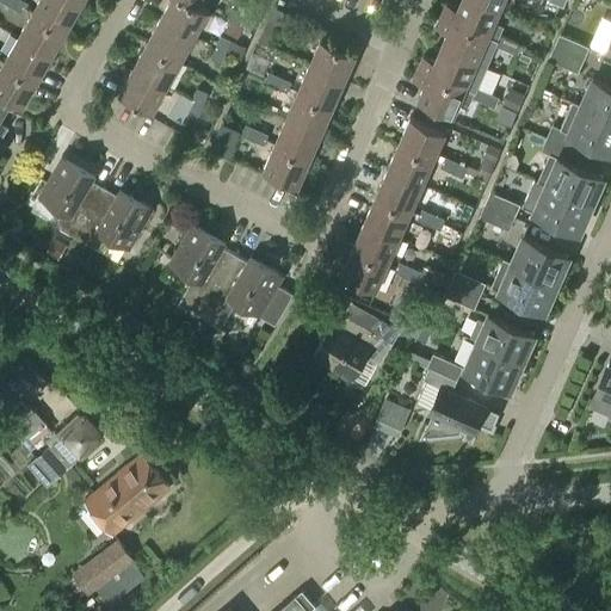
[(28,2),(24,0),(14,0),(11,6),(22,12),(28,2)]
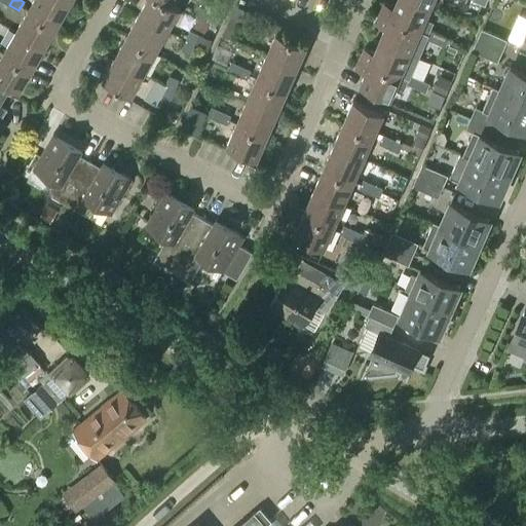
[(54,28),(67,6),(55,0),(32,0),(26,11),(54,28)]
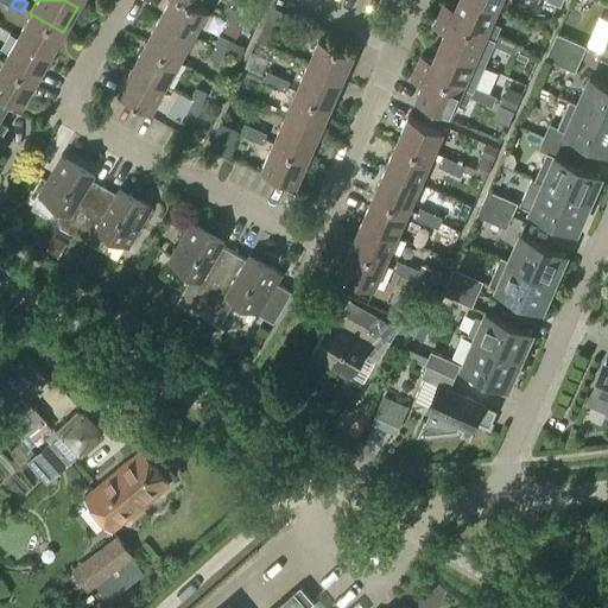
[(185,0),(169,0),(159,18),(192,36),(207,11),(196,5),(196,6),(185,0)]
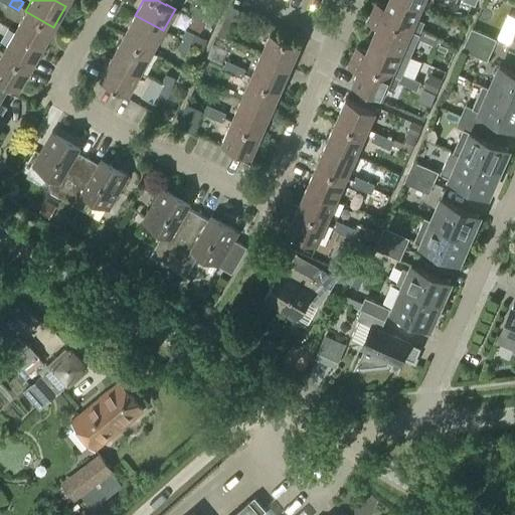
[(416,18),(421,7),(404,0),(387,0),(384,7),(375,3),(372,12),(420,33),(422,29),(421,28),(424,21),(416,18)]
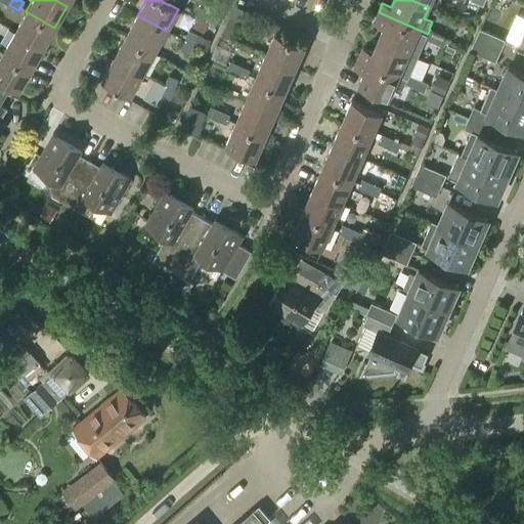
[(204,20),(209,10),(200,6),(195,16),(204,20)]
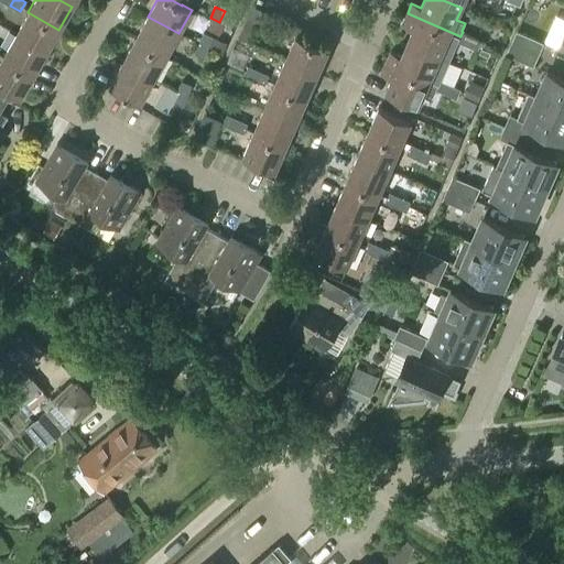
[(248,42),(257,21),(261,13),(250,9),(238,38),(248,42)]
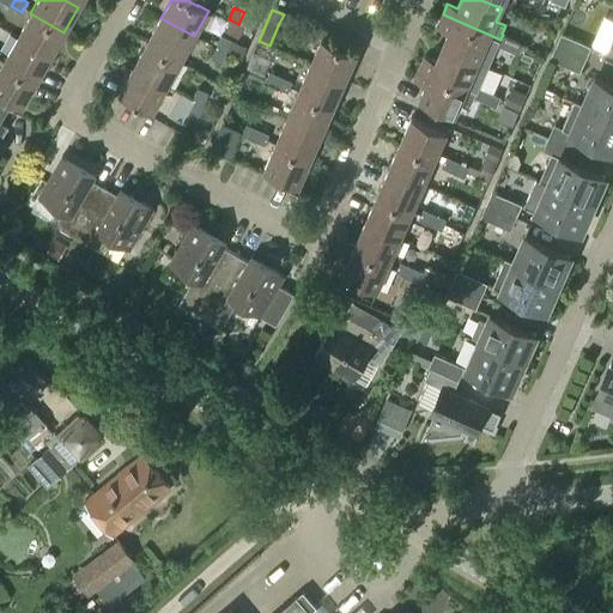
[(253,29),(259,16),(246,11),(241,24),(253,29)]
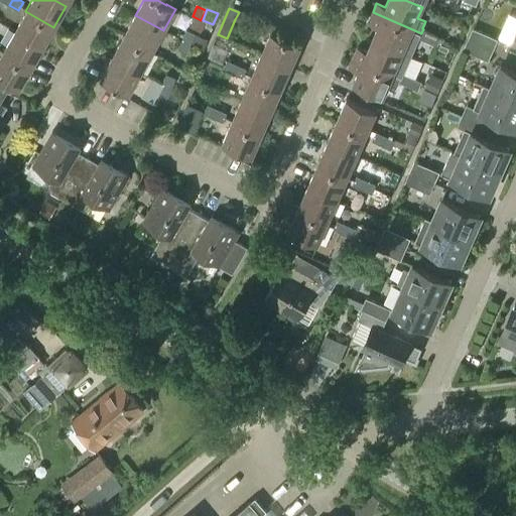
[(42,47),(53,27),(25,11),(14,31),(42,47)]
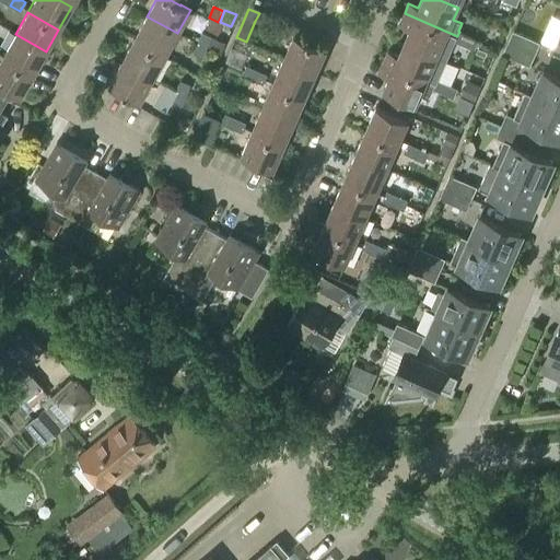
[(408,30),(404,42),(446,60),(455,41),(475,49),(479,41),(459,32),(457,36),(405,13),(399,25),(408,30)]
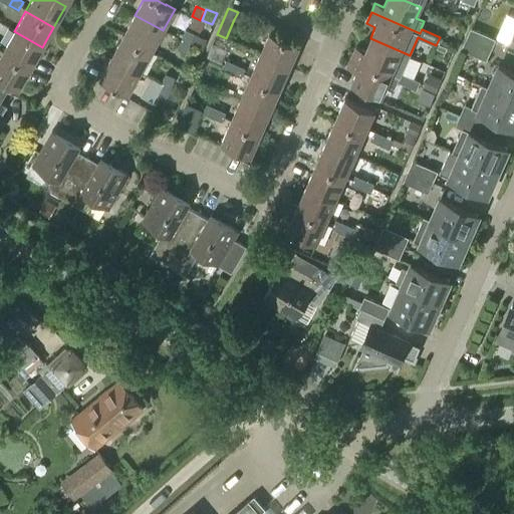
[(152,51),(163,30),(135,15),(123,36),(152,51)]
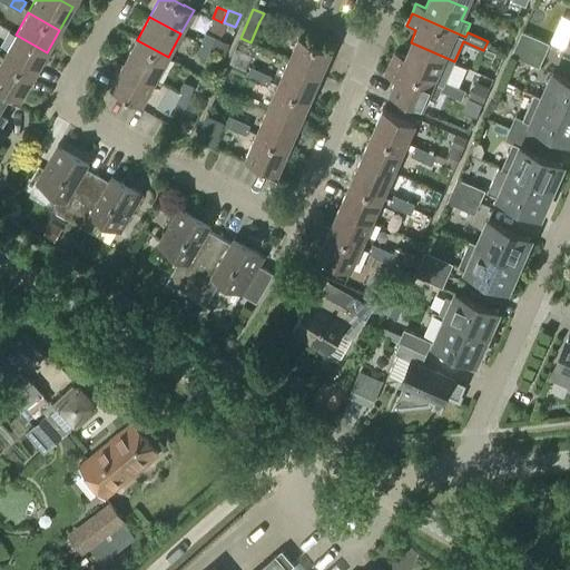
[(542,53),(548,42),(523,31),(518,43),(542,53)]
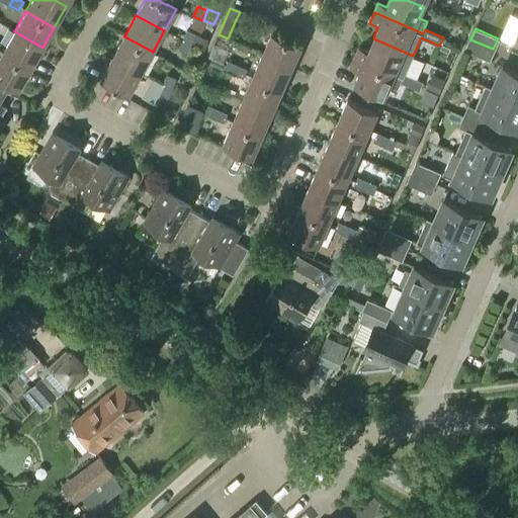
[(190,46),(196,33),(187,29),(182,40),(190,46)]
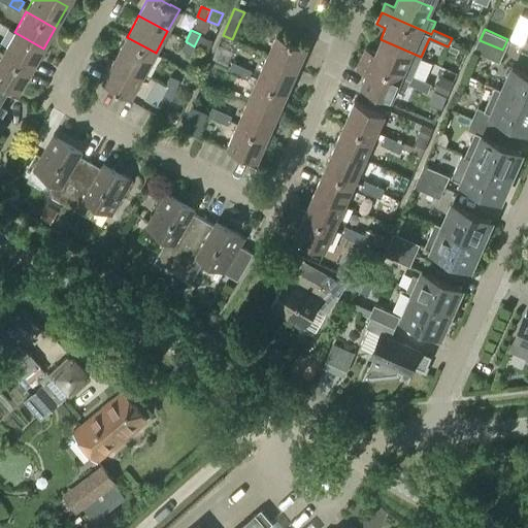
[(31,70),(43,48),(14,32),(2,54),(31,70)]
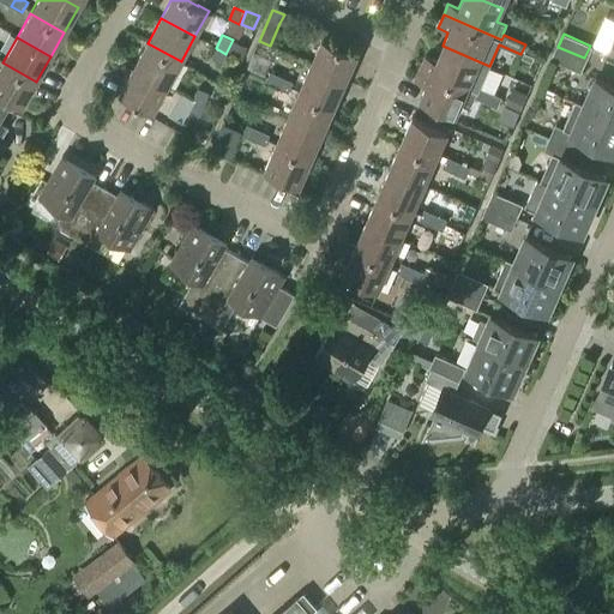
[(241,59),(247,46),(234,40),(228,53),(241,59)]
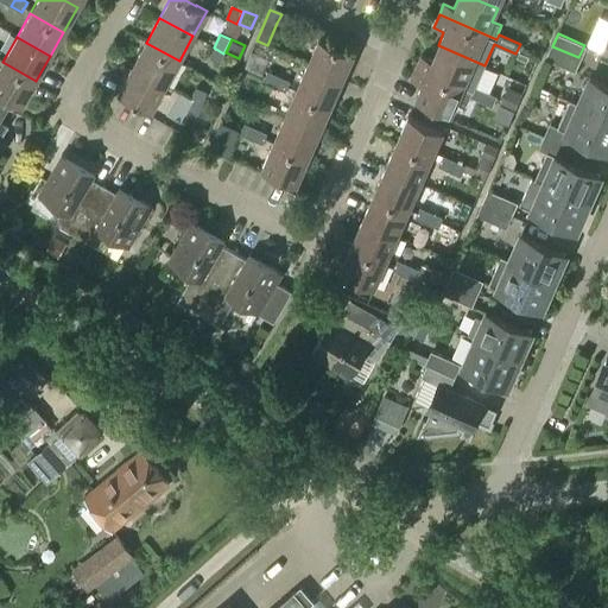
[(341,81),(353,55),(318,39),(306,65),(341,81)]
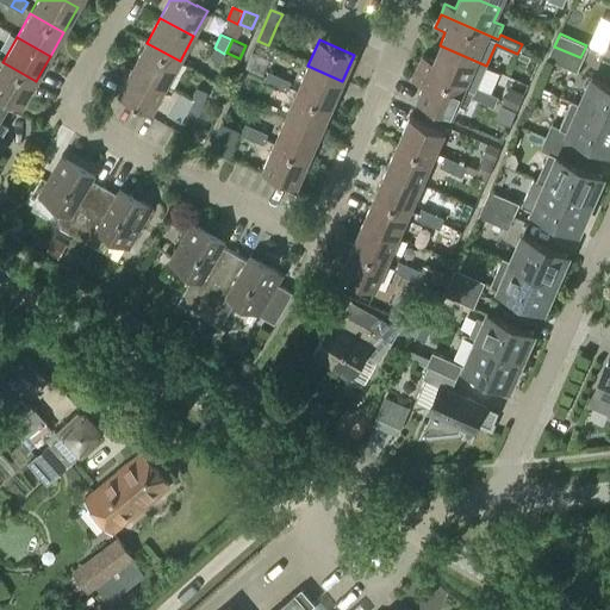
[(166,86),(180,61),(147,43),(132,68),(166,86)]
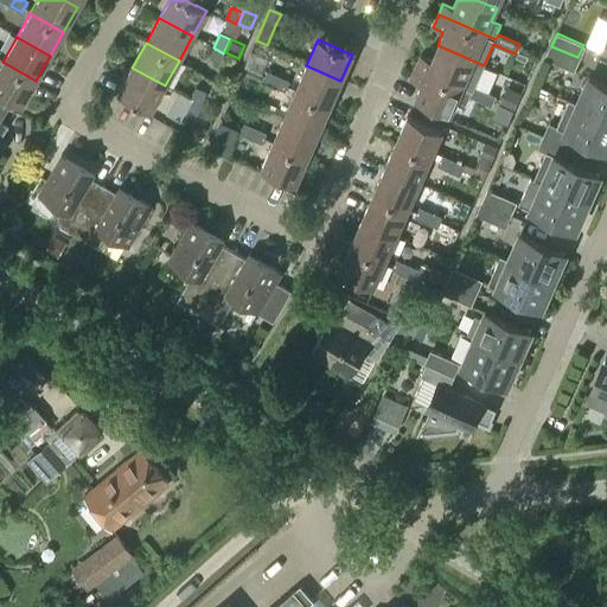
[(484,65),(438,45),(430,61),(420,56),(415,66),(473,91),(475,85),(484,65)]
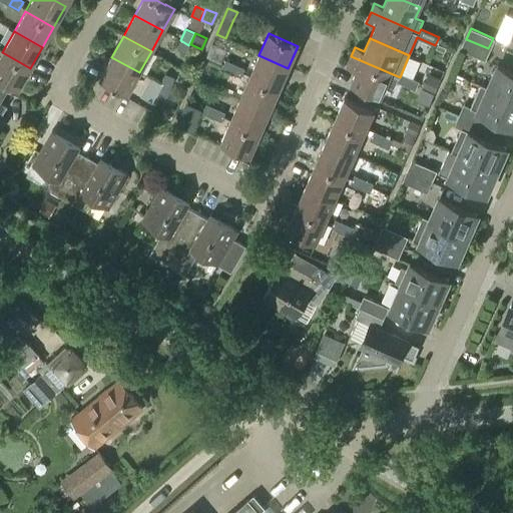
[(483,59),(488,48),(466,39),(461,49),(483,59)]
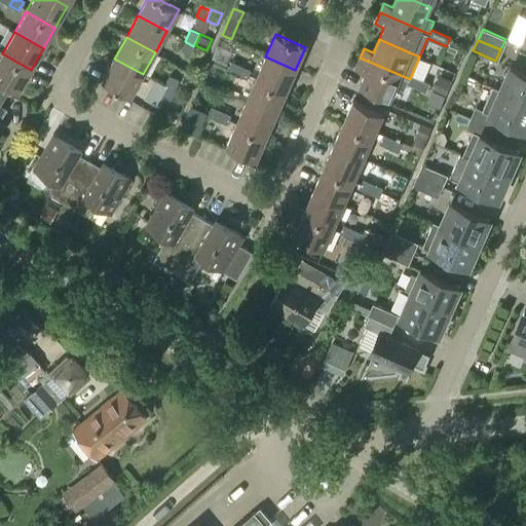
[(190,54),(193,46),(185,41),(181,50),(190,54)]
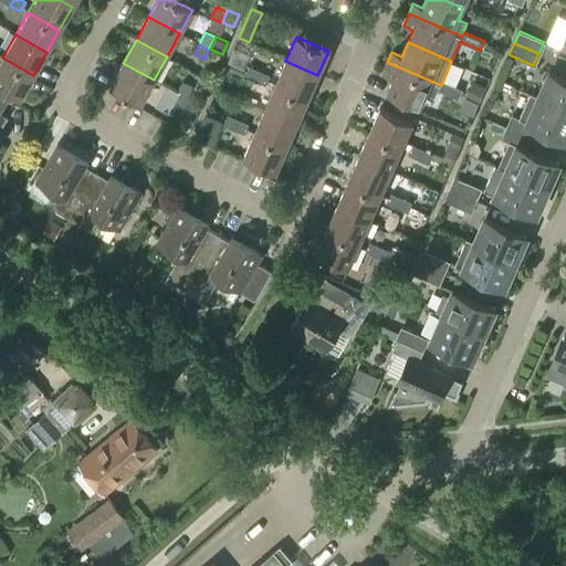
[(482,53),(491,56),(493,51),(484,48),(482,53)]
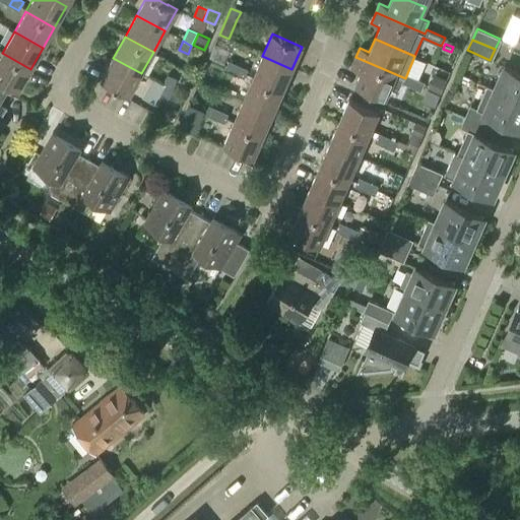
[(0,79),(17,90),(30,69),(2,53),(0,55),(0,79)]
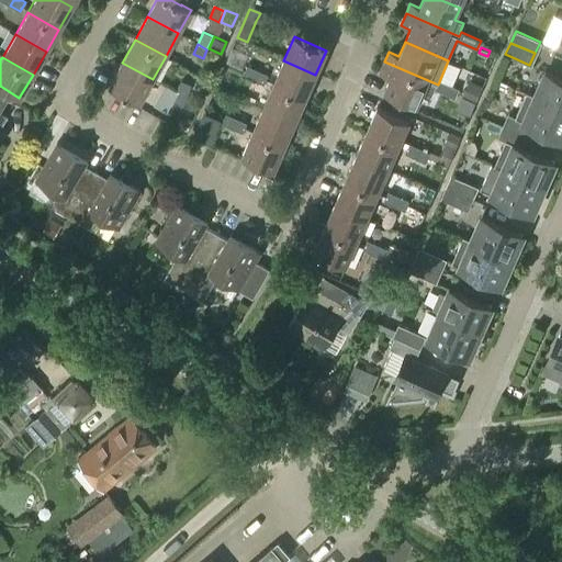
[(305,99),(315,75),(283,60),(272,85),(305,99)]
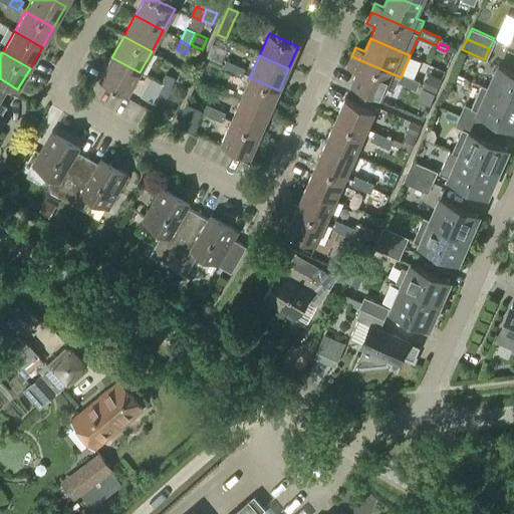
[(401,77),(351,56),(346,68),(355,72),(350,84),(380,97),(387,85),(395,88),(398,81),(408,85),(412,76),(403,72),(401,77)]
